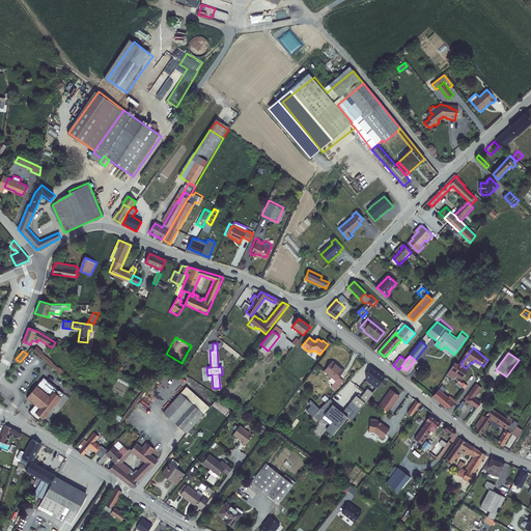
[(337,389),(344,379),(339,375),(344,369),(333,360),(325,370),(336,380),(332,385),(337,389)]
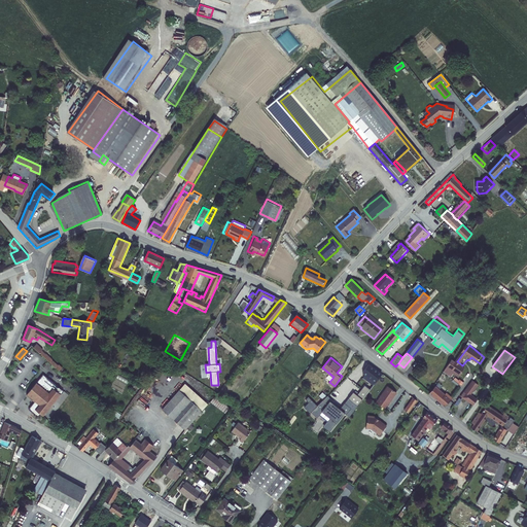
[(448,366),(461,376),(466,369),(462,365),(457,361),(454,359),(448,366)]
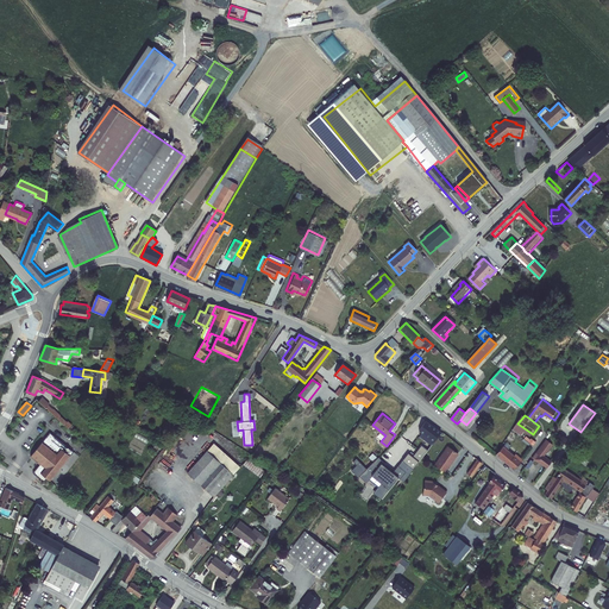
[(412,458),(408,454),(402,462),(412,469),(440,433),(426,422),(418,431),(421,433),(419,435),(429,444),(427,446),(425,449),(421,445),(412,458)]
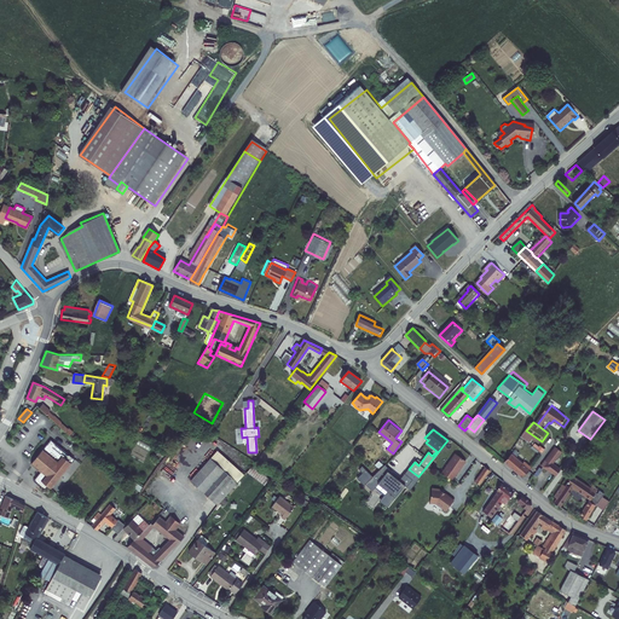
[(531,441),(534,437),(526,431),(522,435),(531,441)]
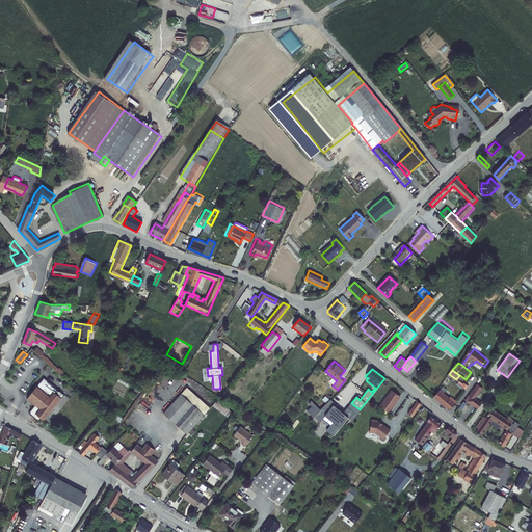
[(448,386),(452,379),(448,376),(444,382),(448,386)]
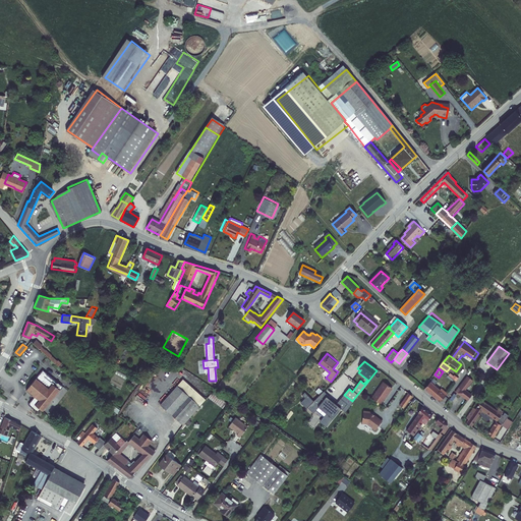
[(61,384),(45,369),(27,390),(36,397),(32,401),(36,404),(33,407),(38,412),(41,409),(43,410),(44,410),(45,411),(47,408),(46,408),(63,388),(60,385),(61,384)]
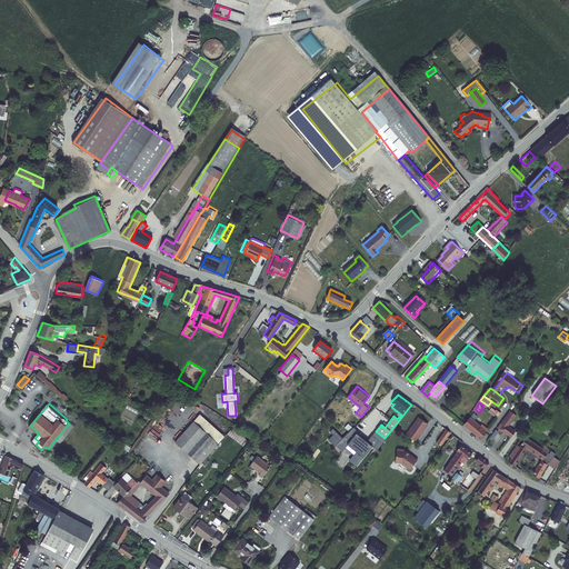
[(509,413),(502,422),(505,423),(508,427),(515,418),(509,413)]
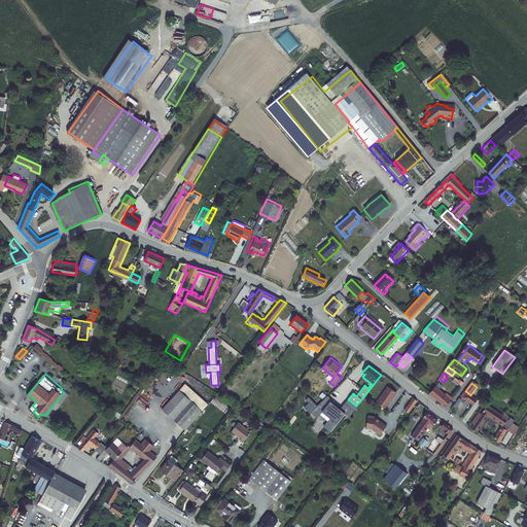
[(190,401),(201,411),(207,405),(184,384),(178,390),(190,401)]
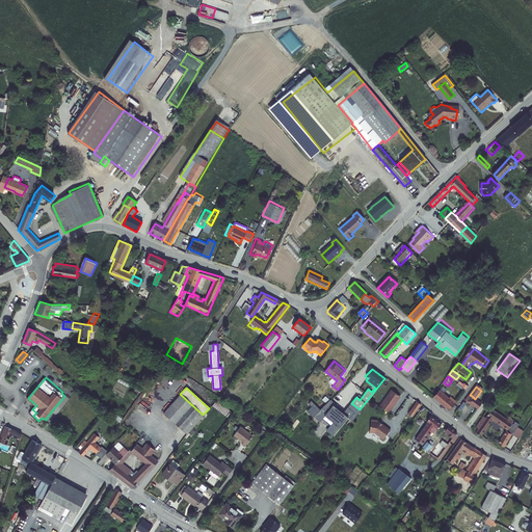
[(376,411),(384,418),(400,396),(392,390),(376,411)]
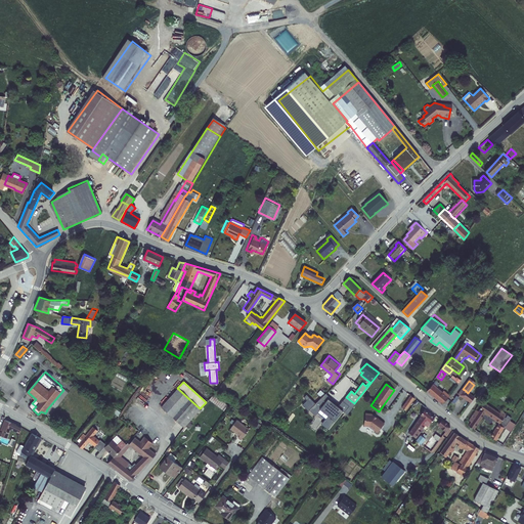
[(443,392),(433,384),(427,391),(442,404),(448,399),(450,395),(444,390),(443,392)]
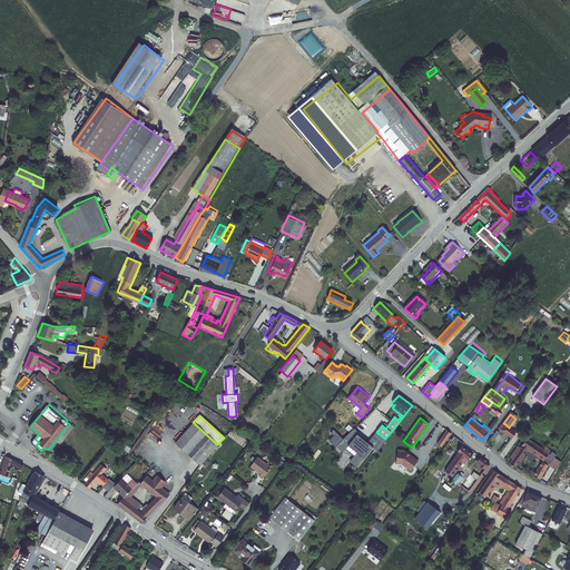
[(184,432),(175,441),(188,454),(206,434),(193,422),(188,426),(186,424),(182,429),(184,432)]
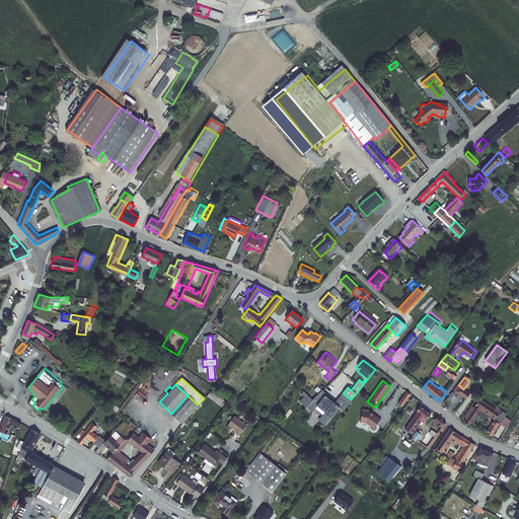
[(463,389),(460,386),(456,392),(466,399),(470,394),(463,389)]
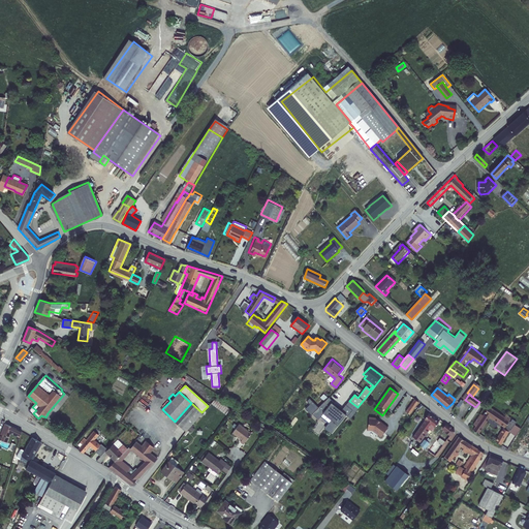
[(318,407),(307,395),(304,398),(307,401),(303,405),(309,411),(311,409),(316,414),(320,410),(329,417),(327,421),(323,425),(330,429),(343,411),(342,410),(333,403),(334,402),(329,397),(318,407)]
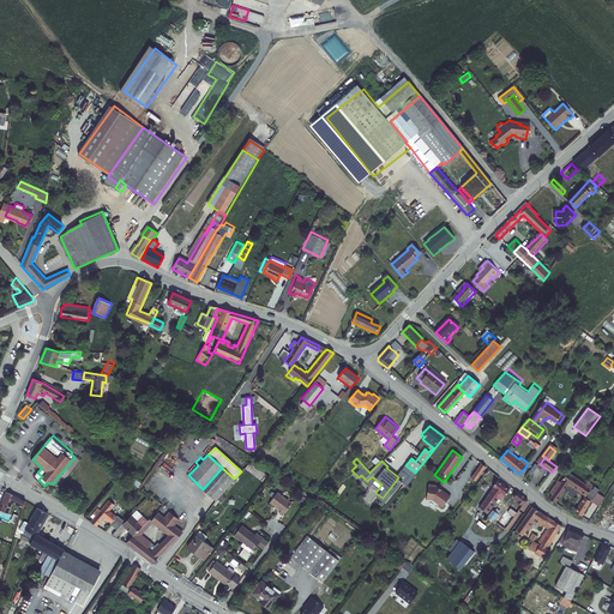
[(485,467),(480,463),(470,479),(475,481),(485,467)]
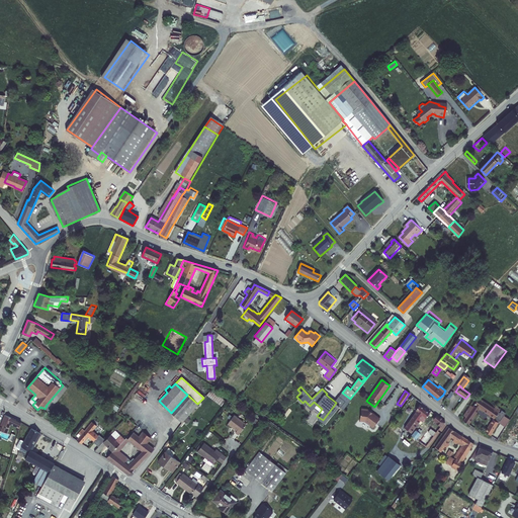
[(223,405),(226,400),(211,392),(208,397),(223,405)]
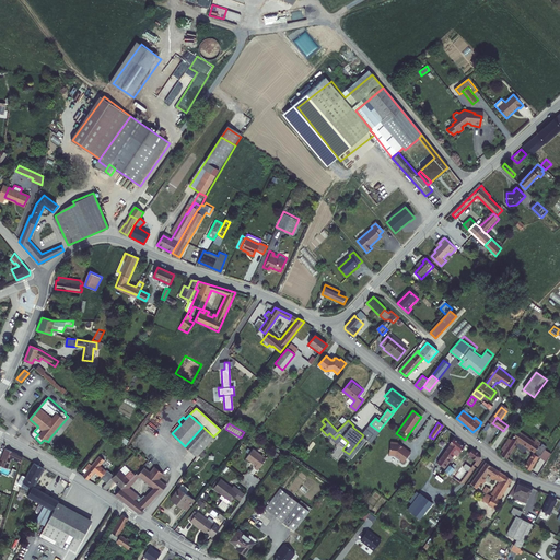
[(366,428),(374,434),(377,430),(370,424),(366,428)]
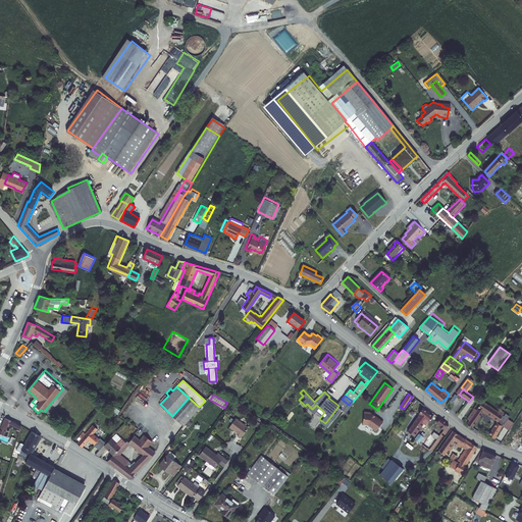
[(172,416),(183,425),(199,407),(189,398),(172,416)]
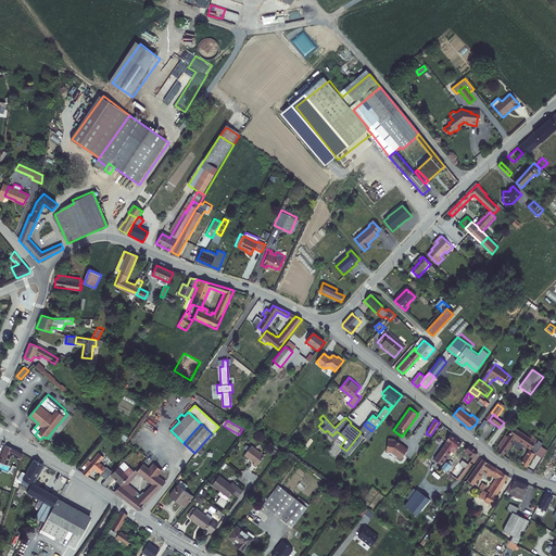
[(364,425),(359,431),(361,432),(367,438),(371,431),(364,425)]
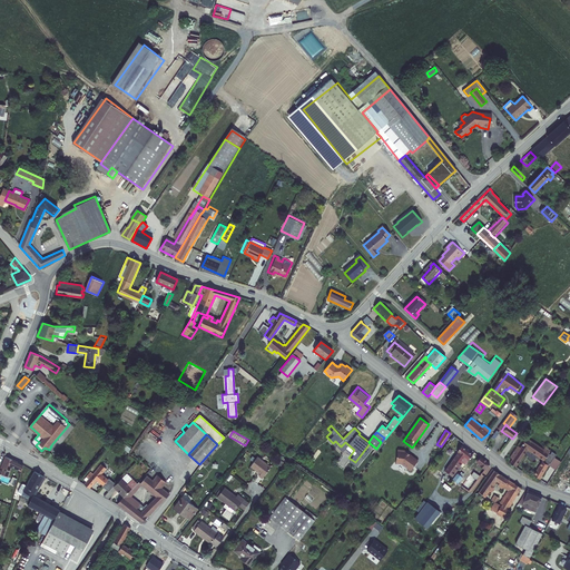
[(514,457),(512,460),(510,463),(517,467),(528,451),(531,453),(531,452),(543,459),(550,450),(544,446),(542,450),(529,441),(523,448),(522,445),(521,448),(518,446),(512,454),(514,457)]
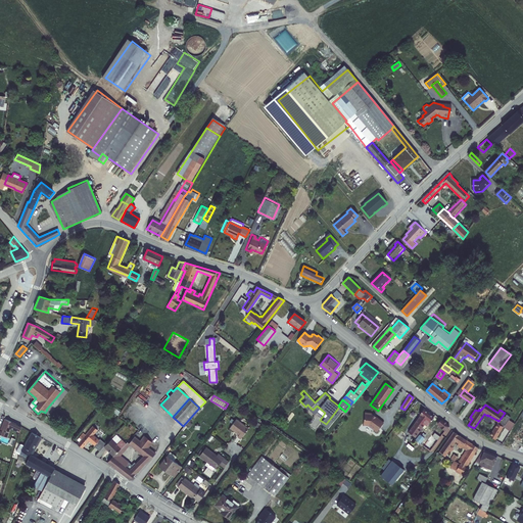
[(325,413),(317,406),(314,409),(323,416),(325,413)]
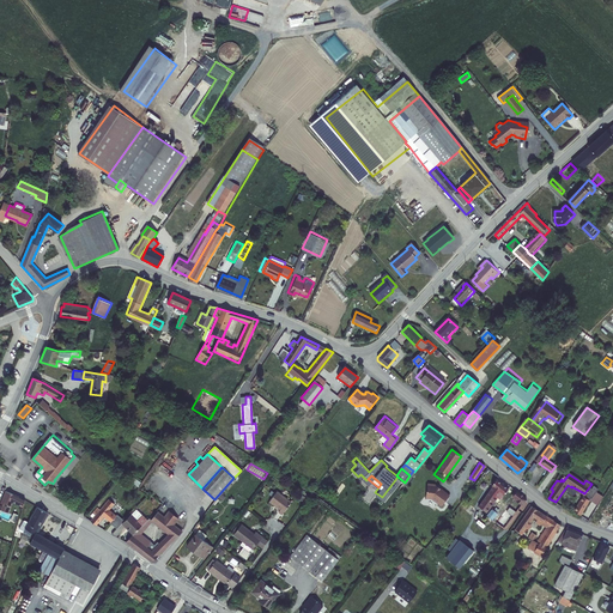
[(491,487),(492,489),(477,510),(481,514),(483,510),(486,513),(497,498),(501,501),(509,489),(497,480),(491,487)]
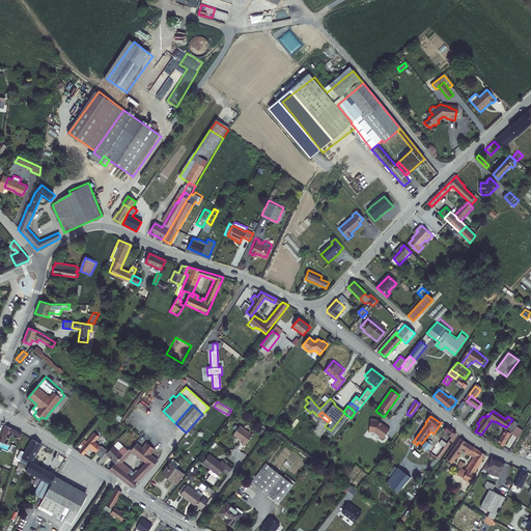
[(376,420),(368,419),(368,431),(373,431),(382,438),(389,429),(381,423),(380,423),(379,422),(379,421),(378,421),(376,420)]
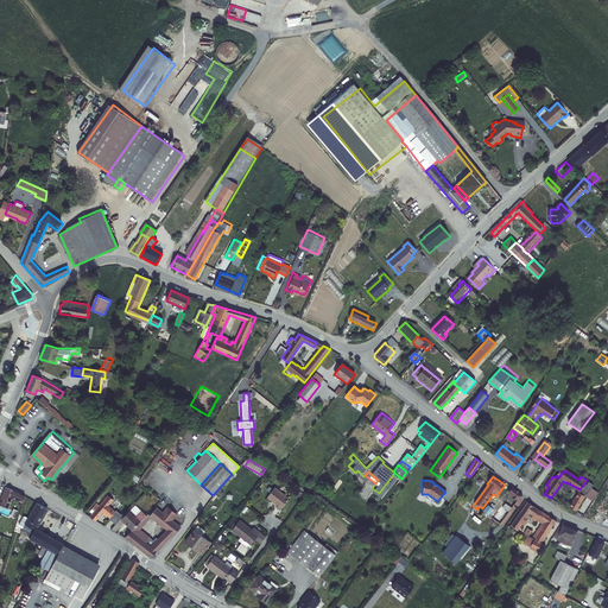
[(594,485),(587,480),(580,489),(581,491),(578,493),(584,498),(584,496),(586,494),(587,495),(590,488),(594,485)]
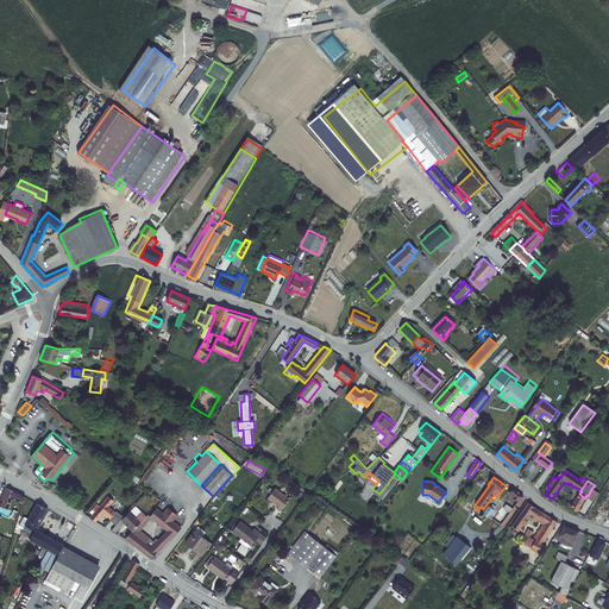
[(269,496),(280,504),(277,507),(281,510),(290,498),(276,487),(275,488),(271,485),(269,489),(272,493),(269,496)]
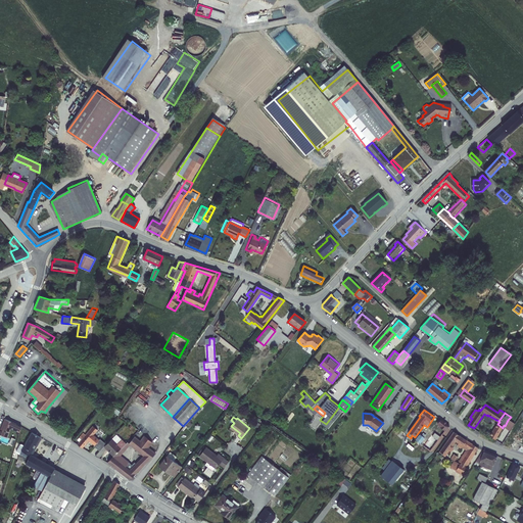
[(522,418),(520,417),(514,429),(509,437),(508,436),(503,444),(505,445),(504,446),(509,448),(519,431),(522,433),(522,418)]
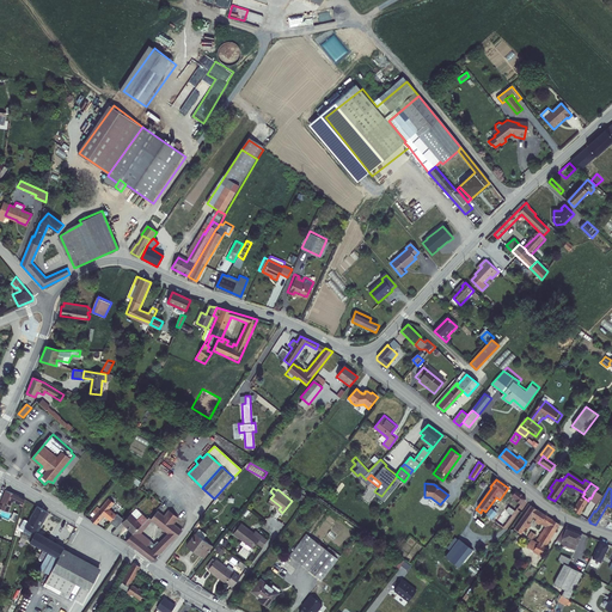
[(2,502),(1,508),(8,510),(12,500),(23,503),(25,497),(6,490),(1,502),(2,502)]
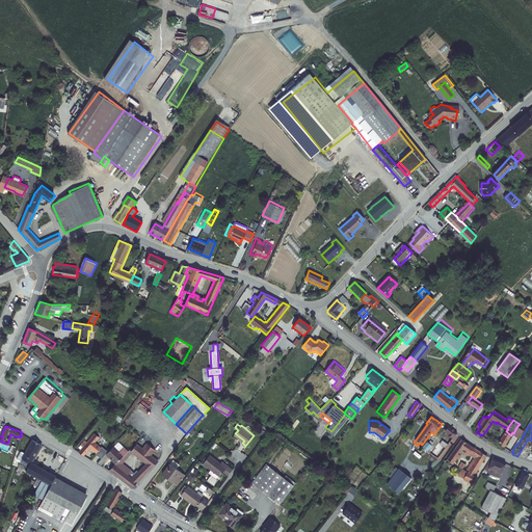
[(456,432),(448,426),(445,430),(447,431),(446,433),(452,439),(456,432)]
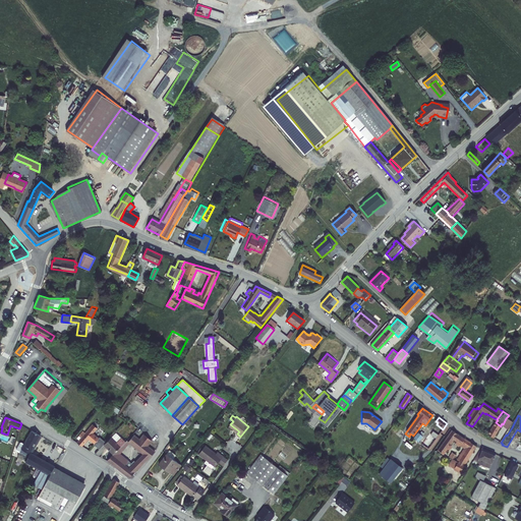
[(509,428),(513,422),(506,418),(503,424),(509,428)]
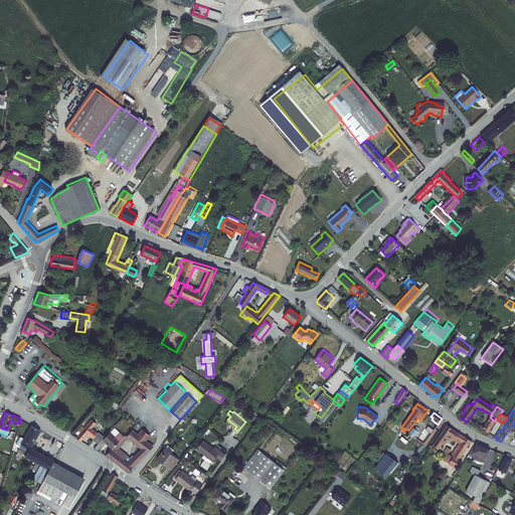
[(495,421),(490,417),(482,430),(487,433),(495,421)]
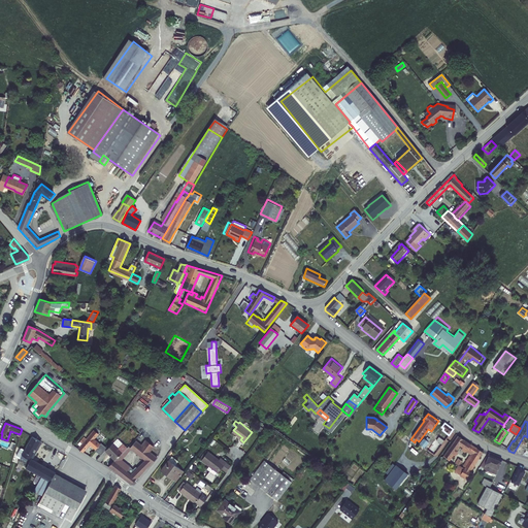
[(80,444),(78,448),(83,452),(90,443),(96,448),(95,449),(101,454),(106,449),(94,438),(98,433),(94,429),(87,437),(85,435),(79,440),(83,442),(80,444)]
